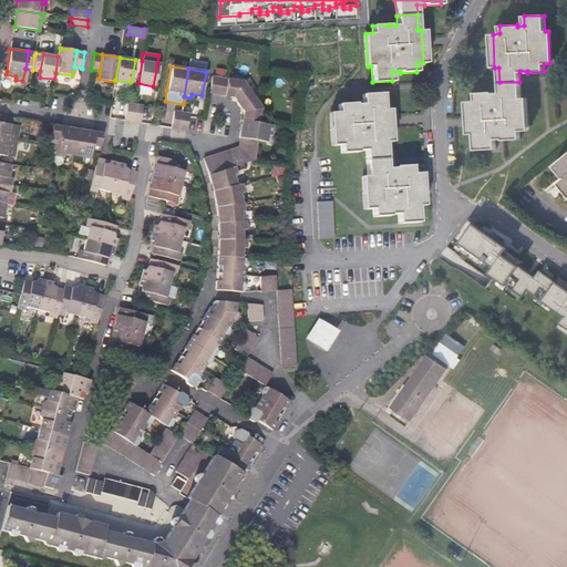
[(243,81),(228,79),(212,76),(209,93),(224,96),(234,98),(244,112),(243,120),(258,123),(260,106),(243,81)]
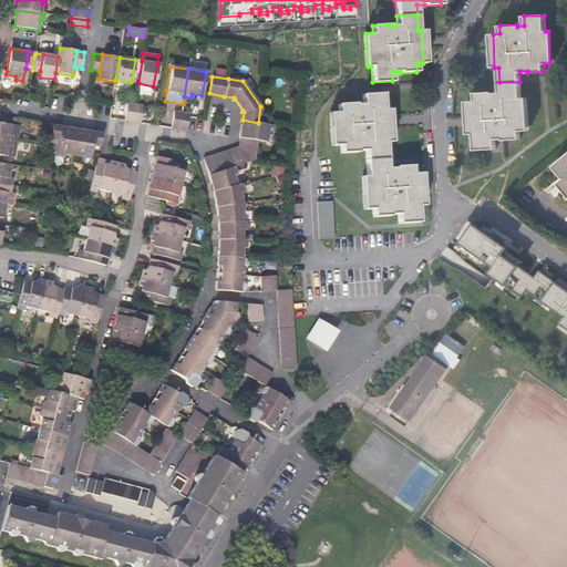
[(521,98),(519,82),(500,82),(500,92),(493,93),(492,92),(475,93),(475,101),(468,101),(471,134),(474,134),(475,151),(496,150),(495,138),(503,138),(503,141),(519,140),(519,131),(526,131),(524,98),(521,98)]
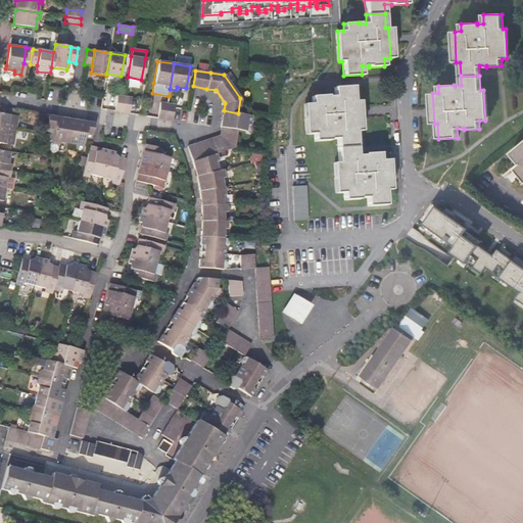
[(337,147),(357,146),(355,137),(355,131),(358,131),(357,101),(353,101),(352,86),(334,87),(334,97),(328,97),(328,95),(312,96),(312,103),(305,104),(307,134),(314,134),(314,141),(330,140),(330,139),(337,138),(337,147)]
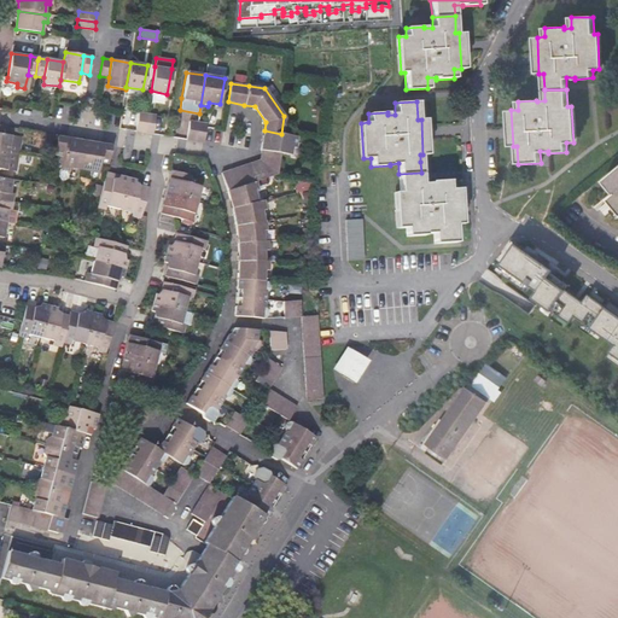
[(138,114),(138,116),(135,132),(144,133),(146,115),(138,114)]
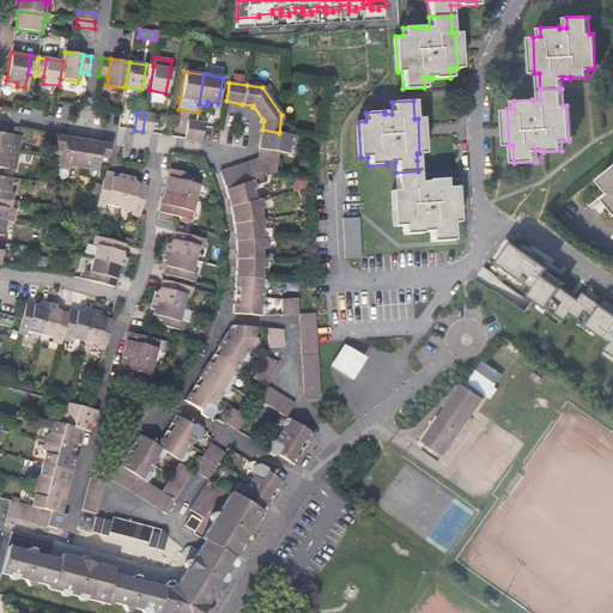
[(151,133),(153,119),(153,115),(145,114),(143,132),(151,133)]
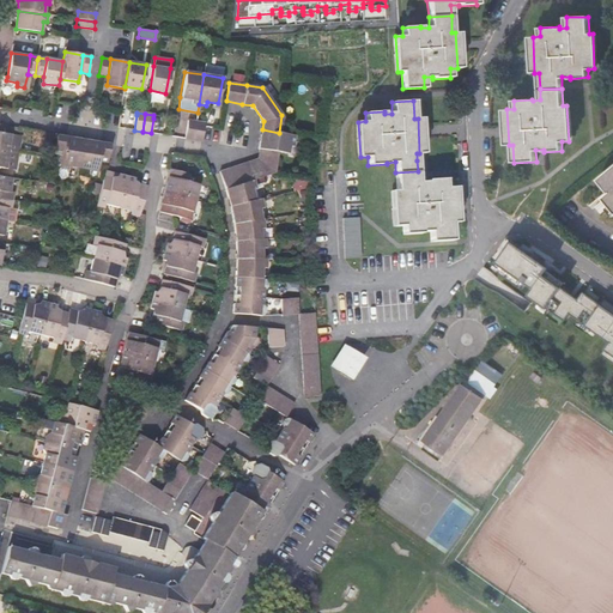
[(188,120),(187,123),(184,139),(193,140),(196,122),(188,120)]
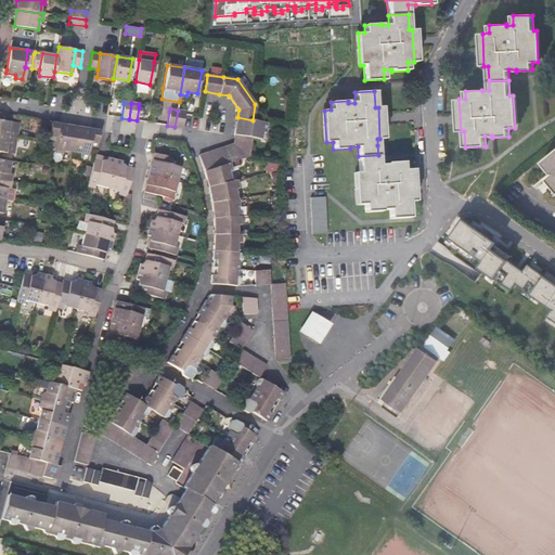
[(182,128),(184,115),(185,111),(178,111),(175,127),(182,128)]
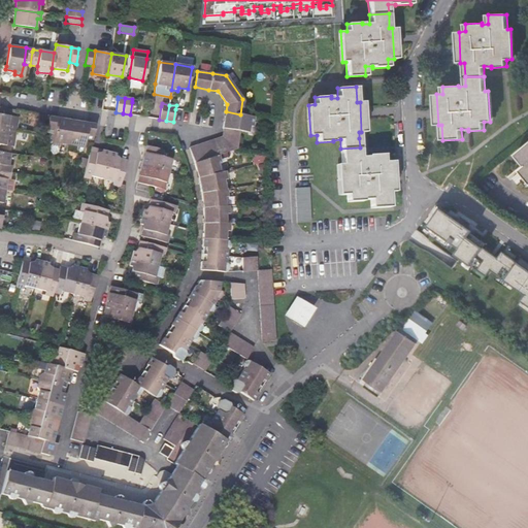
[(0,107),(0,129),(7,131),(17,132),(18,118),(4,116),(4,108),(0,107)]
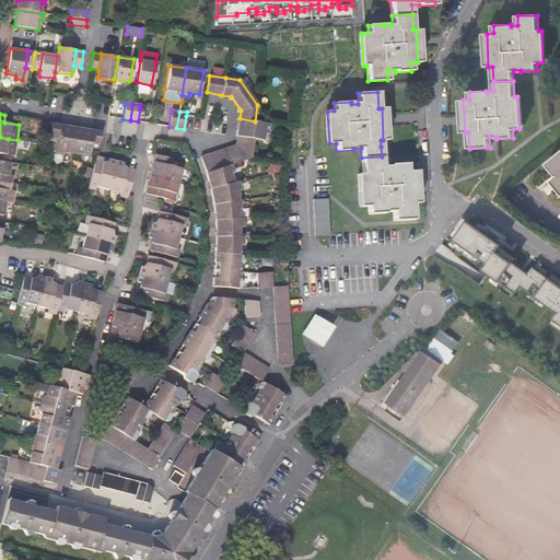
[(269,124),(255,121),(240,118),(236,136),(237,136),(253,138),(263,140),(264,133),(268,133),(269,124)]
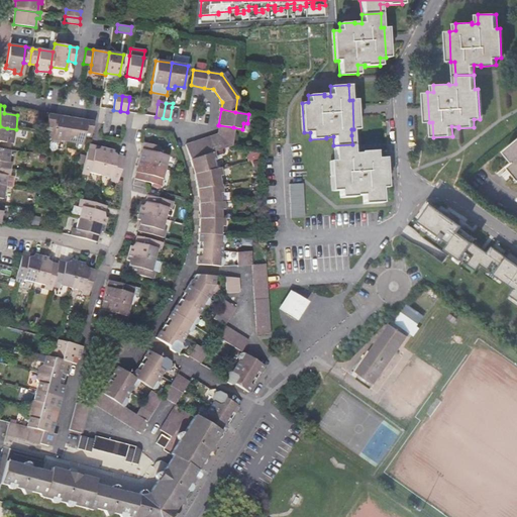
[(53,131),(55,116),(47,114),(45,129),(53,131)]
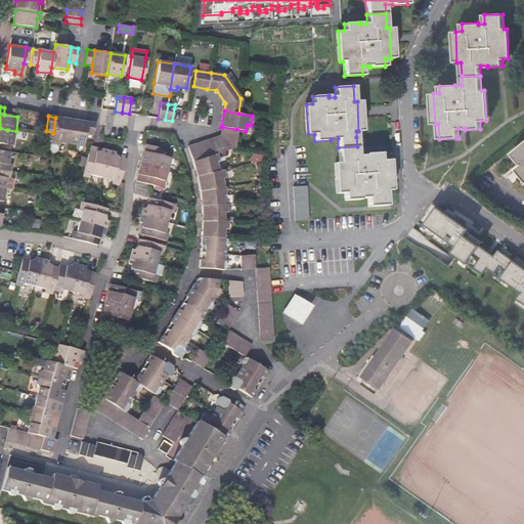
[(53,133),(51,144),(50,149),(52,153),(54,154),(57,150),(58,146),(59,142),(68,143),(72,120),(55,118),(53,133)]
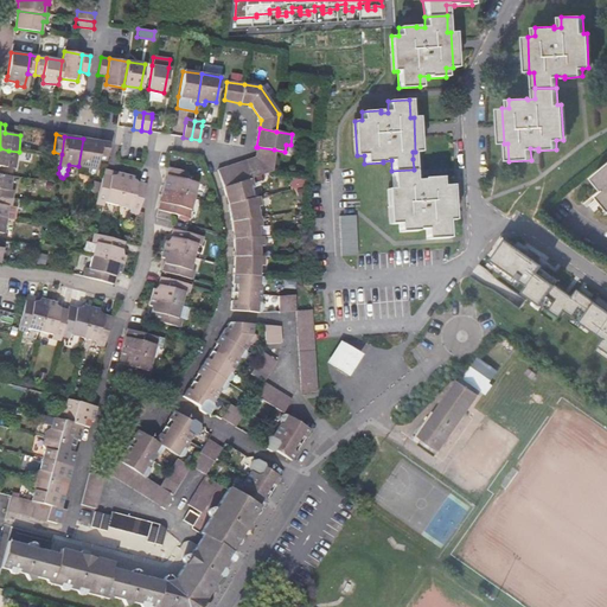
[(83,139),(78,166),(88,168),(88,173),(95,174),(97,160),(101,142),(83,139)]
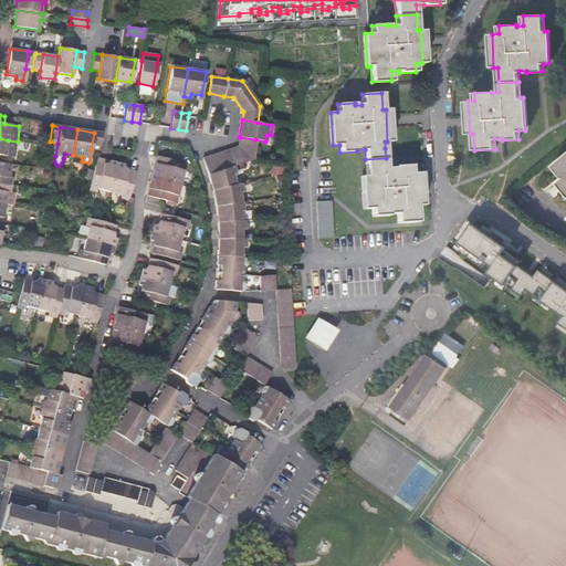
[(94,133),(91,149),(100,150),(101,146),(102,134),(94,133)]
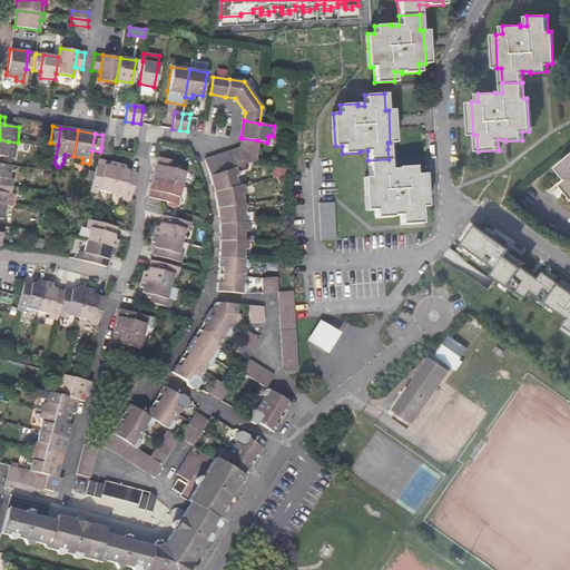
[(254,161),(257,140),(242,138),(241,148),(204,160),(209,176),(234,168),(254,161)]
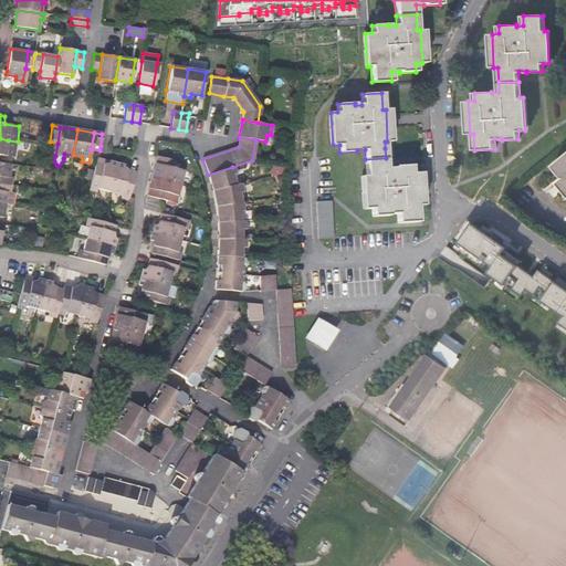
[(565,155),(554,166),(564,178),(558,184),(565,192),(565,155)]
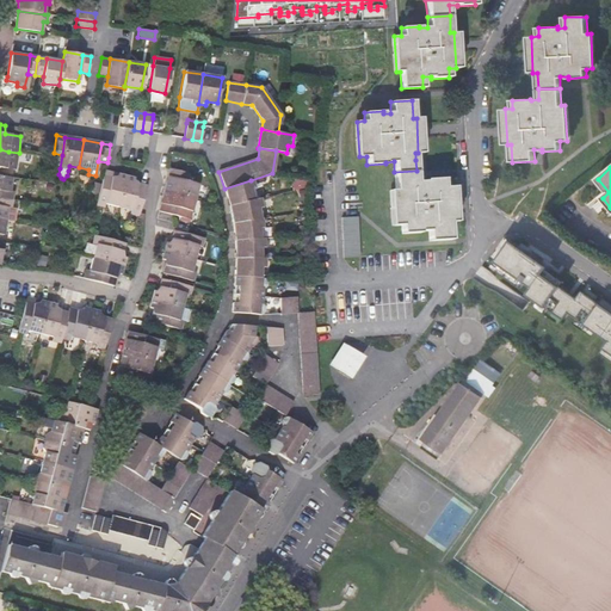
[(189,174),(171,168),(165,190),(196,198),(198,184),(187,181),(189,174)]
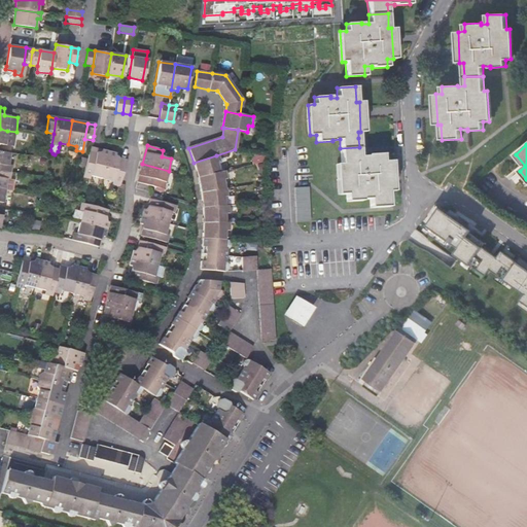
[(359,156),(359,147),(340,148),(341,164),(338,164),(340,195),(346,195),(346,202),(362,201),(362,199),(370,199),(371,208),(389,207),(388,191),(390,191),(389,162),(383,162),(383,154),(367,154),(367,156),(359,156)]
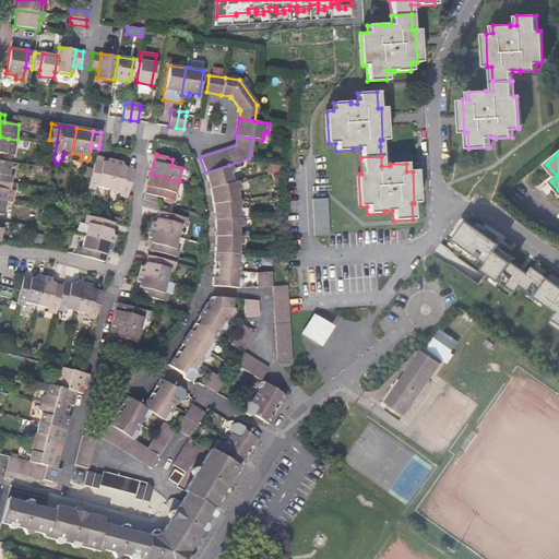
[(116,162),(108,159),(107,164),(95,161),(88,188),(95,190),(96,186),(108,189),(116,162)]
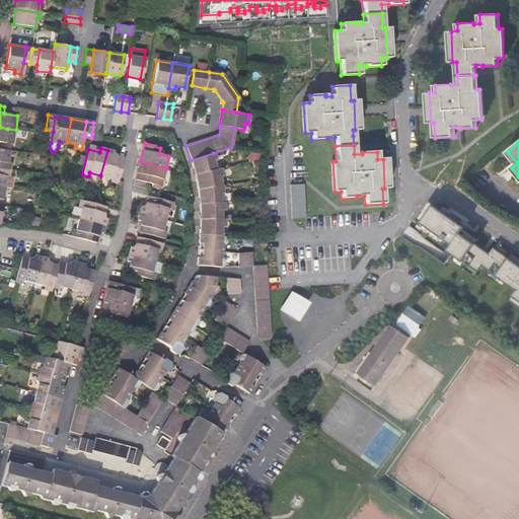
[(0,168),(11,170),(12,163),(8,162),(10,151),(0,149),(0,168)]
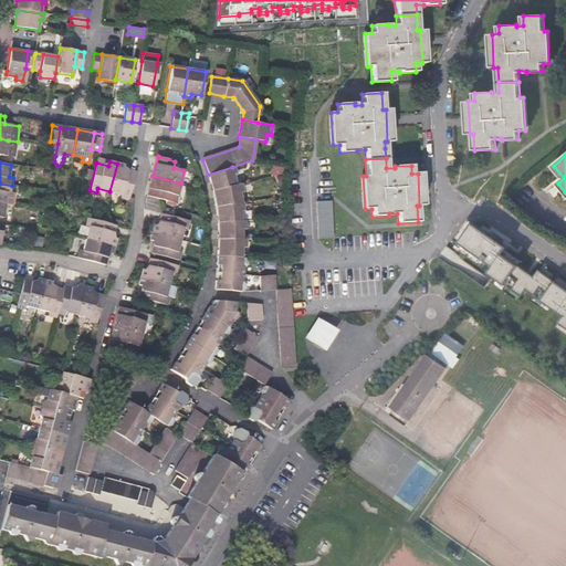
[(121,198),(129,200),(136,173),(124,169),(125,165),(117,164),(109,191),(122,195),(121,198)]
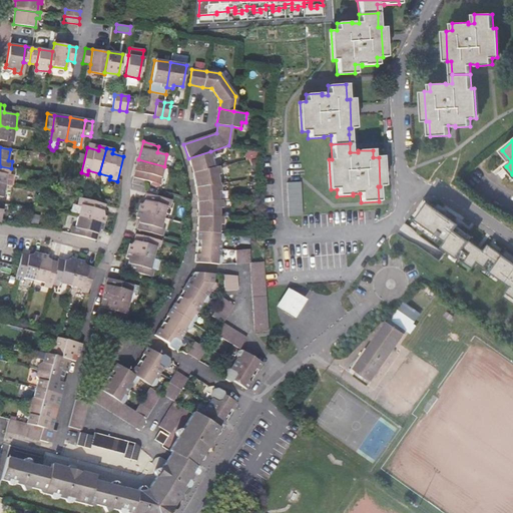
[(213,158),(210,151),(188,158),(191,169),(192,173),(212,168),(209,159),(213,158)]
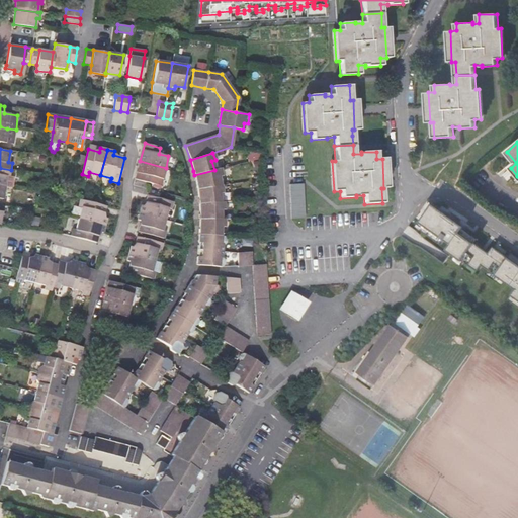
[(136,179),(147,182),(161,186),(166,168),(140,161),(136,179)]
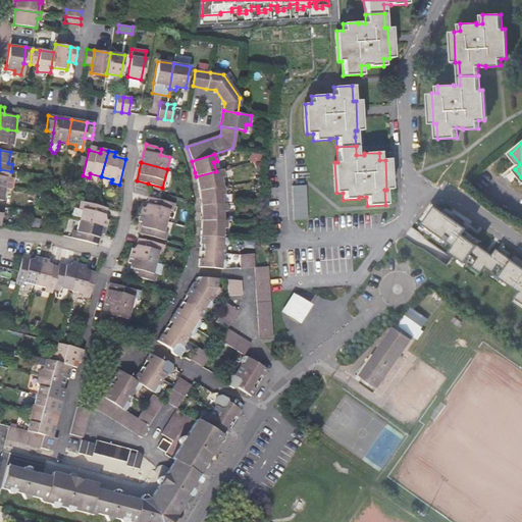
[(0,188),(5,190),(12,190),(13,179),(10,178),(11,171),(0,169),(0,188)]
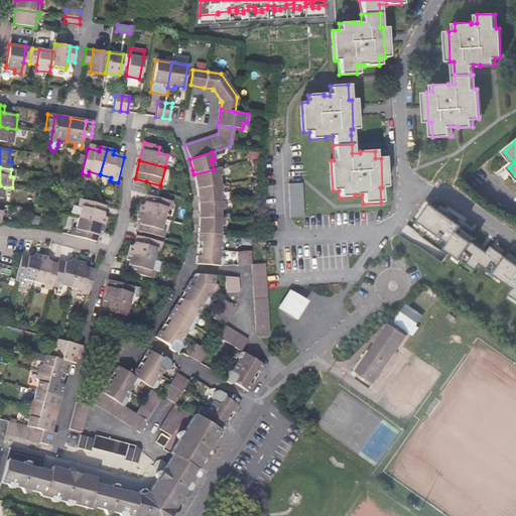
[(220,168),(214,169),(194,174),(195,175),(197,188),(220,184),(218,175),(221,175),(220,168)]
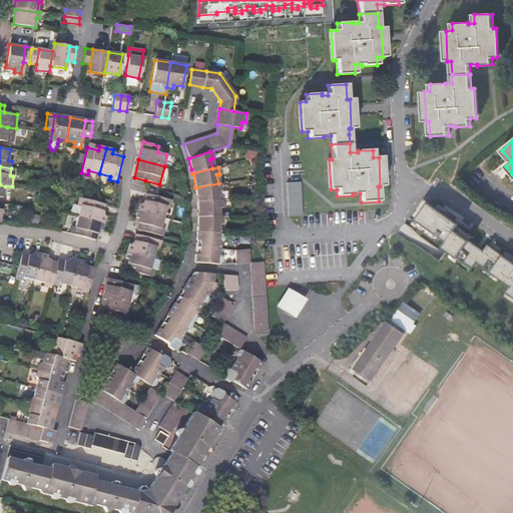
[(288,181),(289,215),(303,215),(303,181),(288,181)]
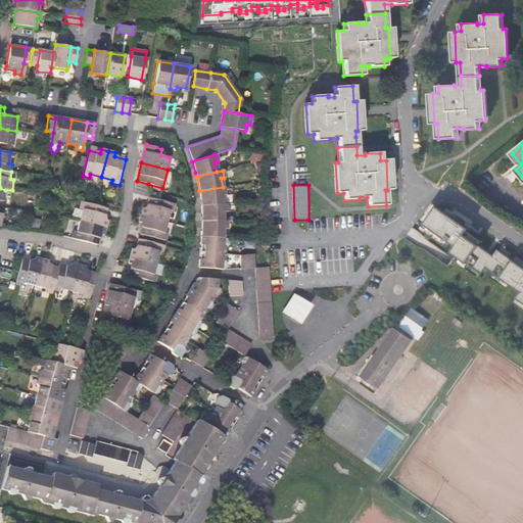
[(201,206),(221,204),(220,195),(224,194),(223,187),(199,191),(200,199),(201,206)]
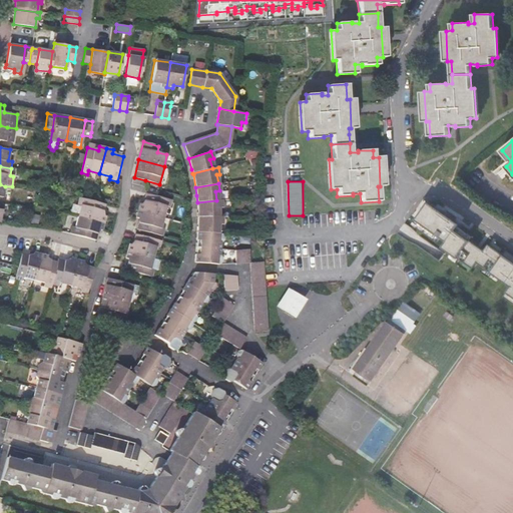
[(171,200),(146,193),(143,204),(140,203),(138,210),(163,217),(166,206),(169,207),(171,200)]
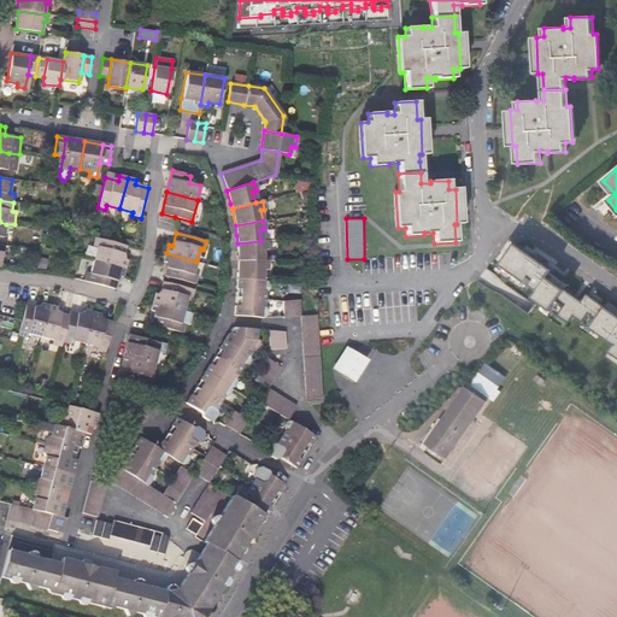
[(125,269),(127,260),(123,259),(127,246),(111,241),(95,238),(93,246),(97,248),(94,260),(125,269)]
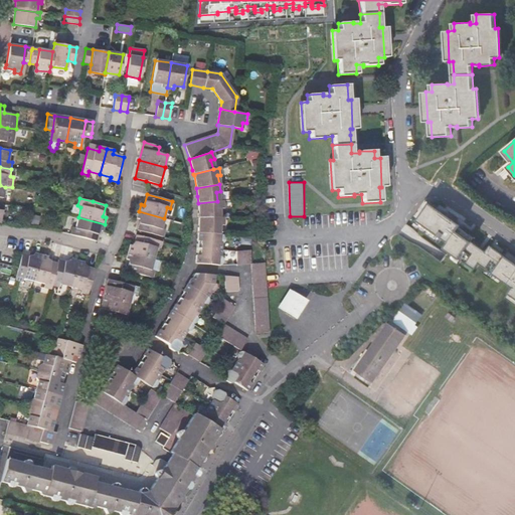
[(514,261),(488,241),(483,247),(455,227),(460,221),(427,198),(414,216),(446,238),(442,244),(472,266),(476,260),(510,284),(505,290),(514,296),(514,261)]
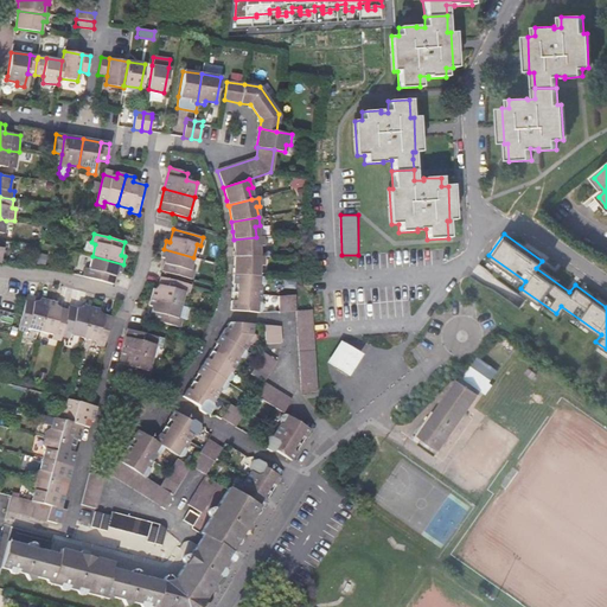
[(260,237),(256,237),(234,240),(234,256),(257,256),(257,246),(261,246),(260,237)]
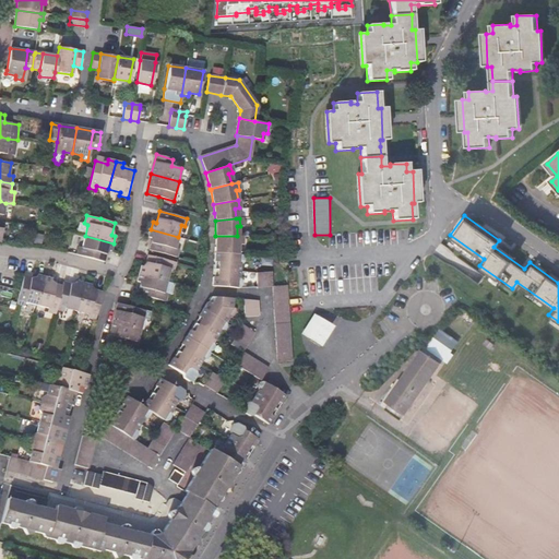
[(175,249),(178,237),(151,229),(149,237),(153,238),(150,250),(176,258),(178,249),(175,249)]
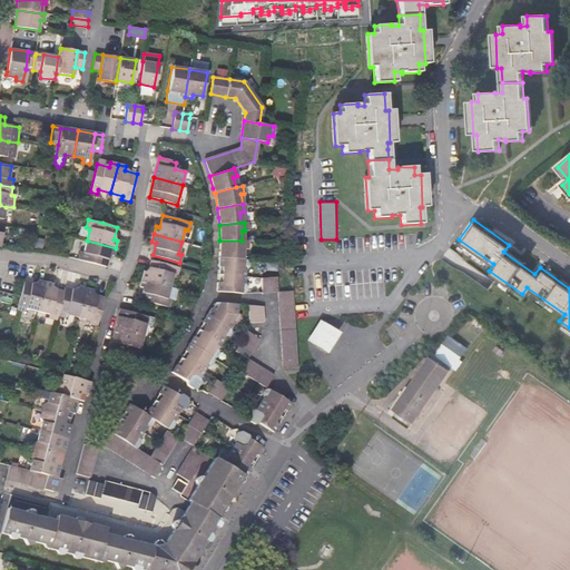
[(114,256),(116,248),(87,241),(84,253),(80,252),(78,259),(106,267),(109,255),(114,256)]
